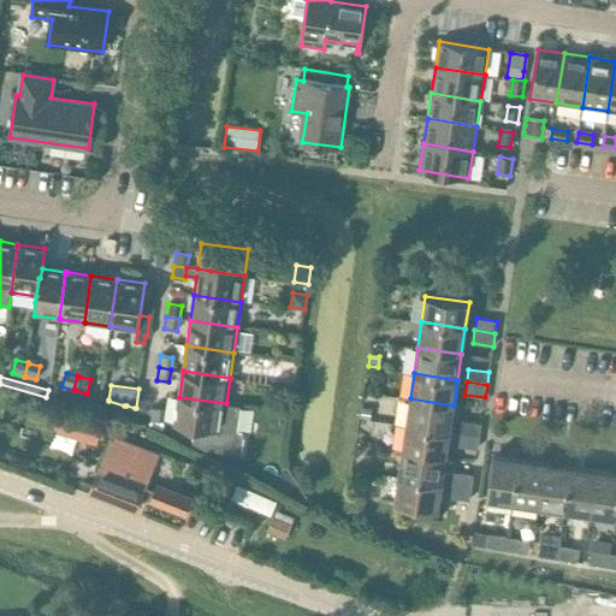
[(72,397),(70,404),(106,414),(108,407),(72,397)]
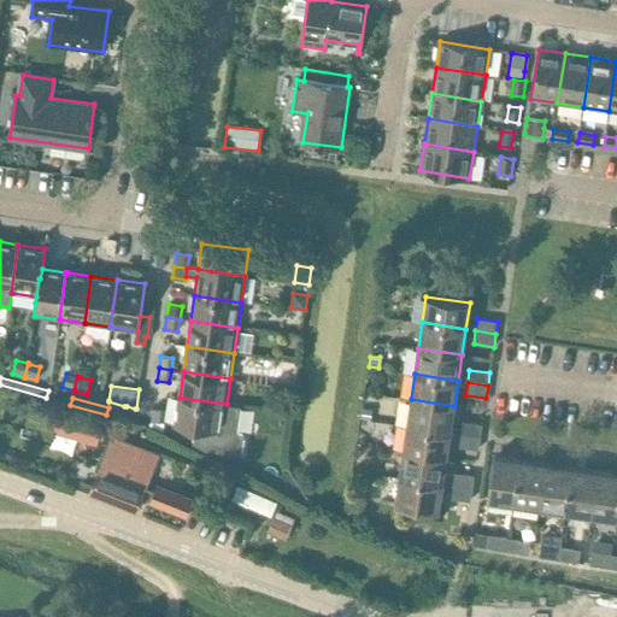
[(180,398),(176,424),(197,427),(194,444),(205,450),(241,456),(245,434),(245,433),(238,432),(241,406),(230,405),(227,404),(180,398)]
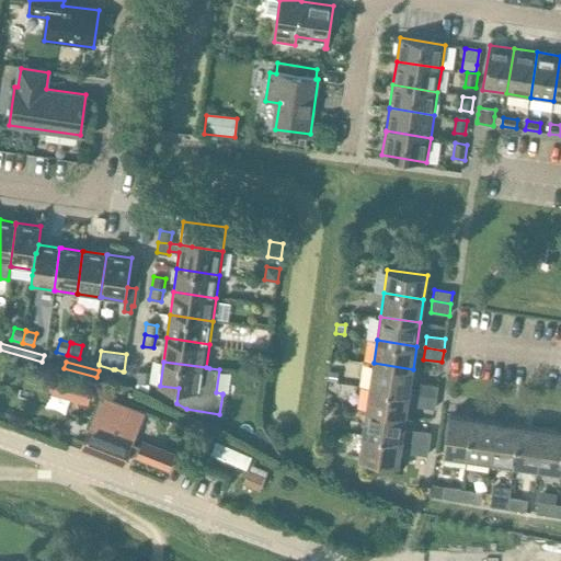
[(374,363),(369,387),(409,393),(413,369),(374,363)]
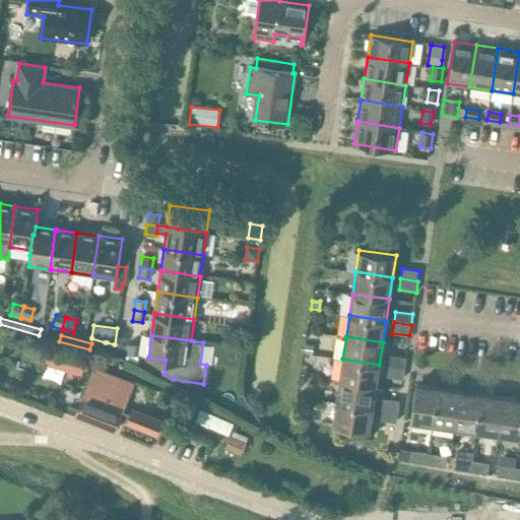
[(138,356),(139,345),(128,343),(127,354),(138,356)]
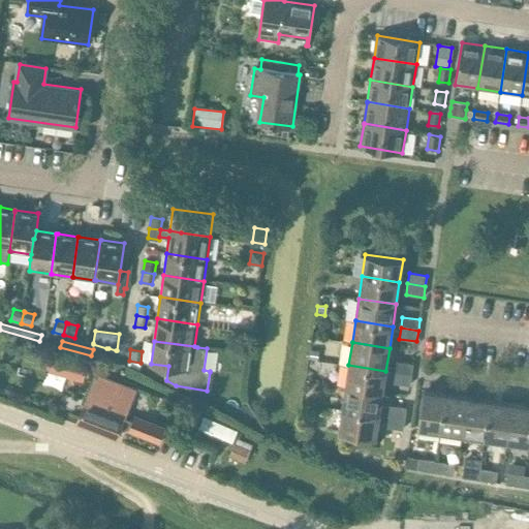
[(310,350),(309,359),(317,360),(318,351),(310,350)]
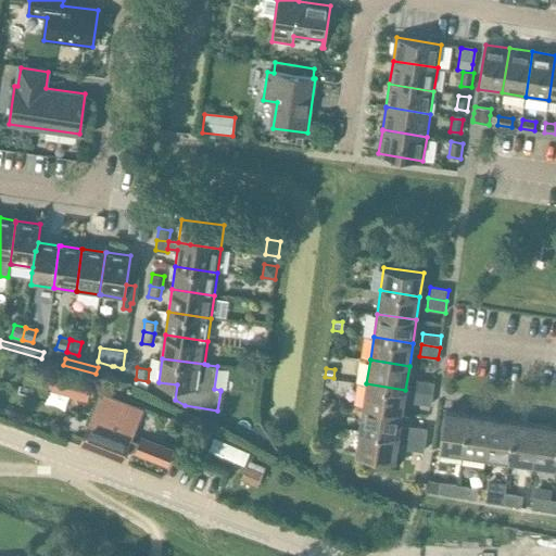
[(72,376),(66,395),(86,402),(92,381),(72,376)]
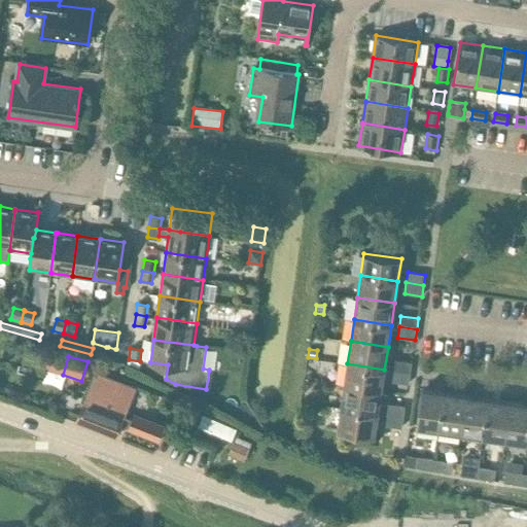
[(393,371),(411,374),(412,362),(394,360),(393,371)]
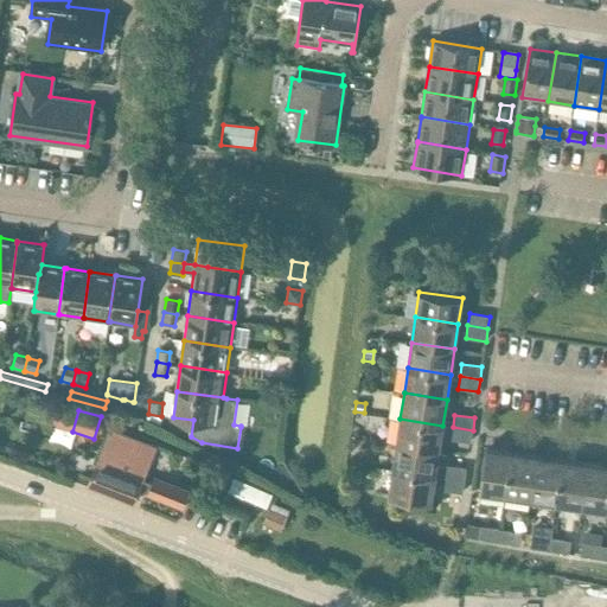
[(400,419),(396,443),(439,451),(442,426),(400,419)]
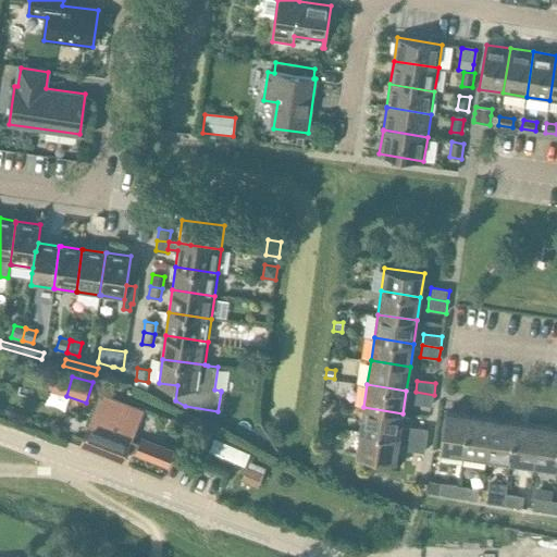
[(93,417),(81,446),(122,463),(127,449),(135,453),(138,442),(132,440),(135,431),(144,408),(101,392),(93,417)]
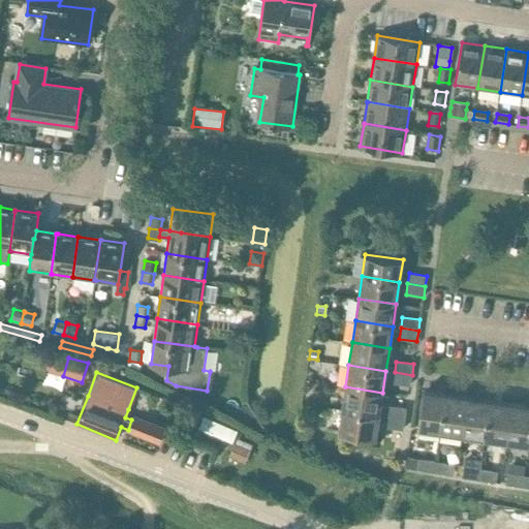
[(410,385),(412,375),(395,372),(393,383),(410,385)]
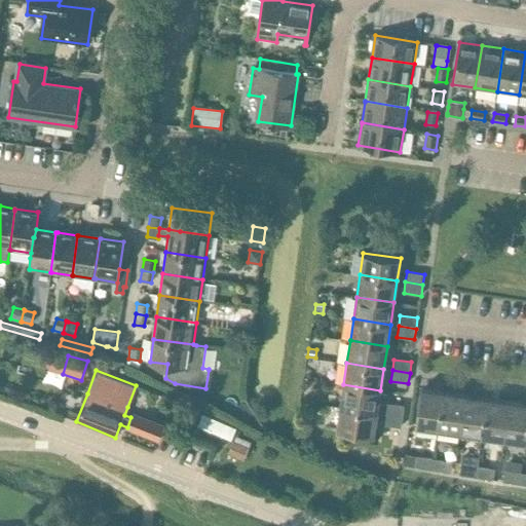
[(302,378),(301,387),(306,388),(310,384),(311,379),(302,378)]
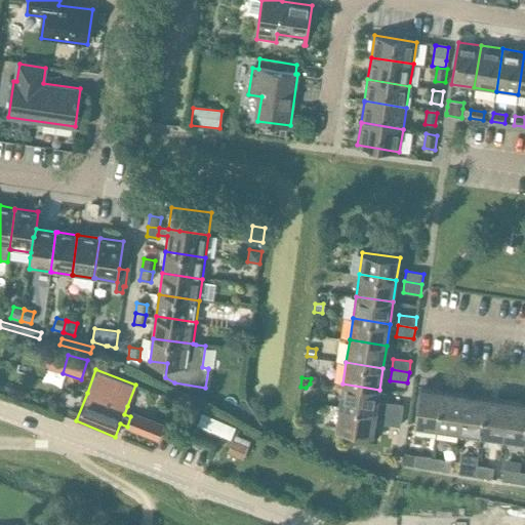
[(342,384),(339,406),(376,411),(385,413),(385,412),(402,415),(404,405),(386,402),(378,401),(379,390),(342,384)]
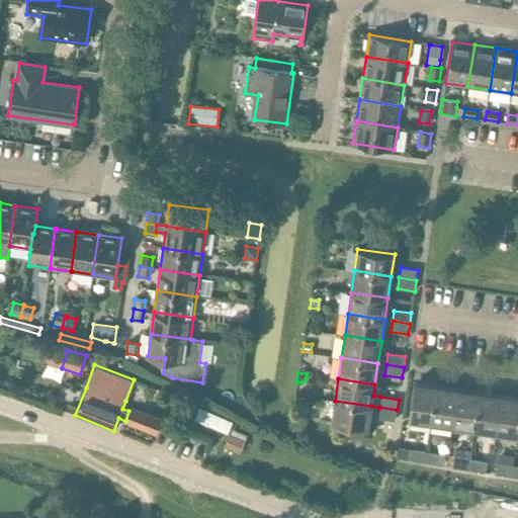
[(415,382),(409,419),(432,422),(437,385),(415,382)]
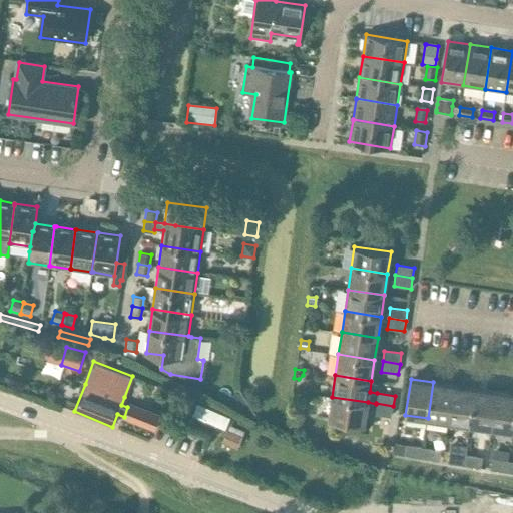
[(433,382),(428,418),(449,422),(449,418),(454,385),(433,382)]
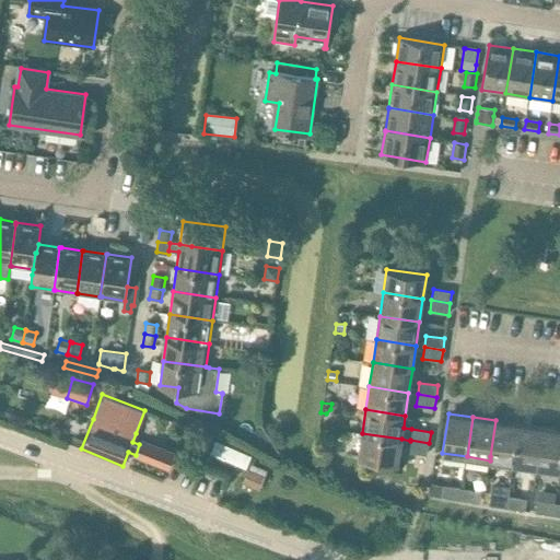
[(490,456),(490,461),(513,464),(518,427),(520,424),(496,420),(490,456)]
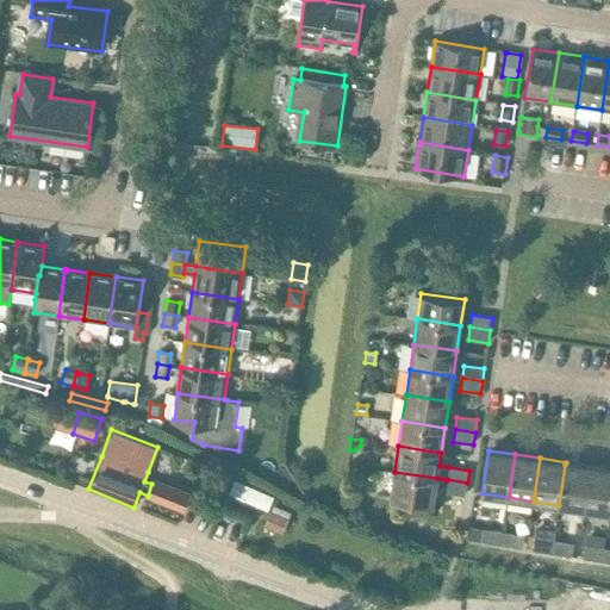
[(565,465),(559,505),(583,509),(584,509),(590,466),(589,466),(566,462),(565,465)]
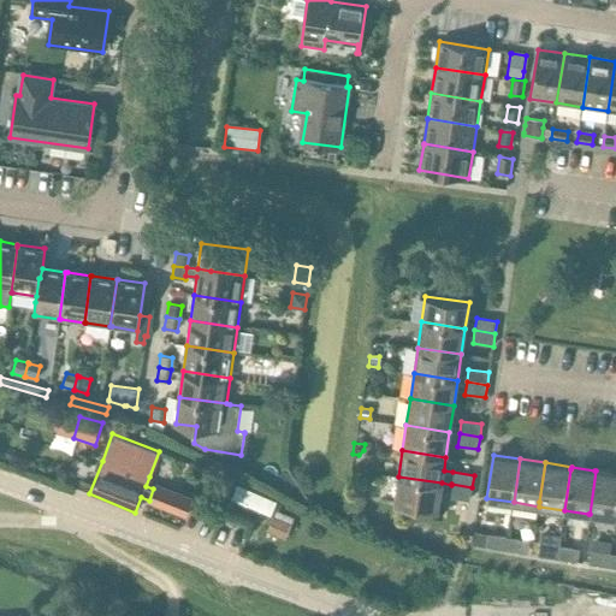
[(207,491),(203,499),(221,507),(224,501),(234,478),(224,474),(215,471),(207,491)]
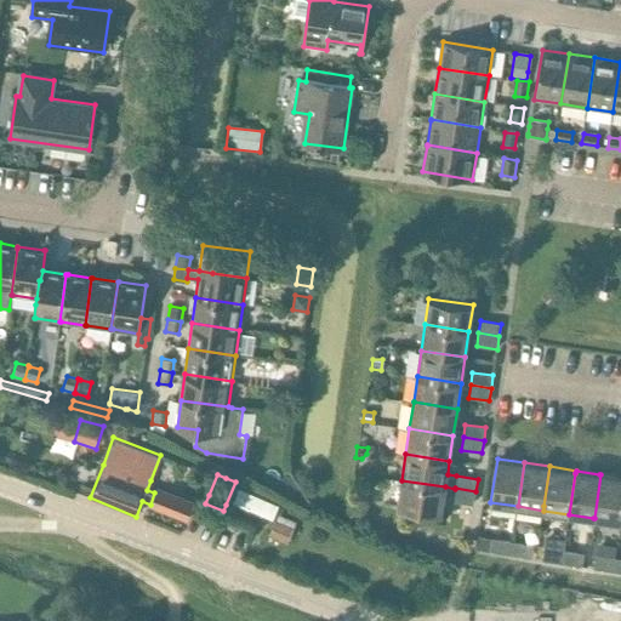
[(620,477),(600,474),(594,518),(617,522),(620,522),(620,520),(620,517),(620,477)]
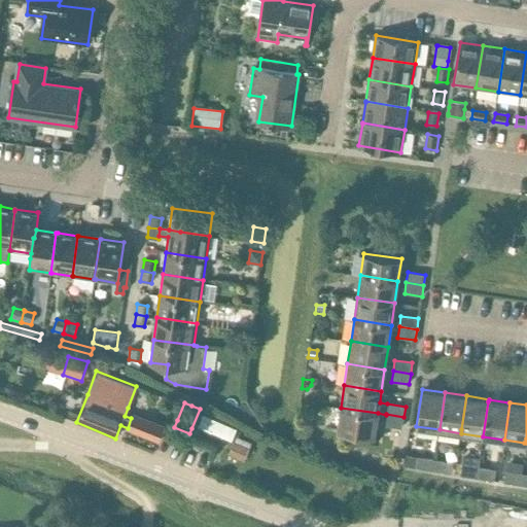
[(341,408),(338,430),(375,436),(378,413),(341,408)]
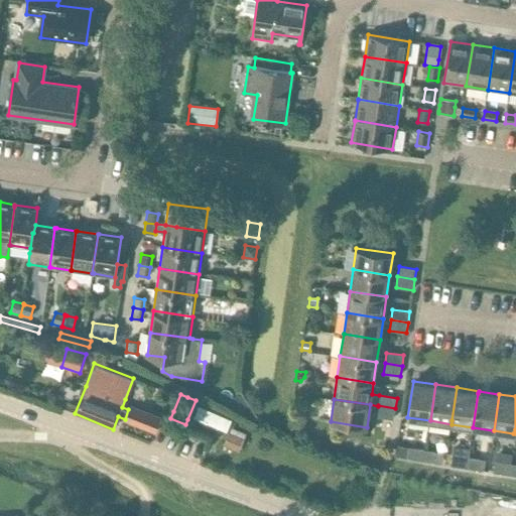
[(125,419),(124,420),(155,432),(161,416),(130,404),(128,409),(125,419)]
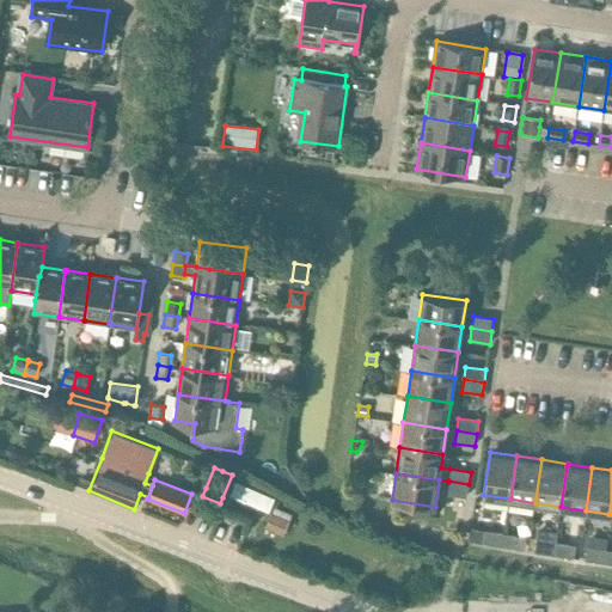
[(448,482),(446,495),(466,497),(469,484),(448,481),(448,482)]
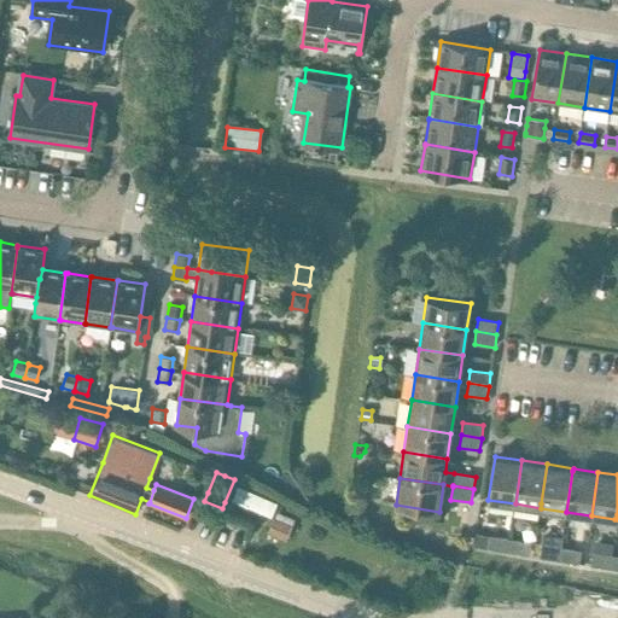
[(243,487),(223,537),(245,546),(266,496),(243,487)]
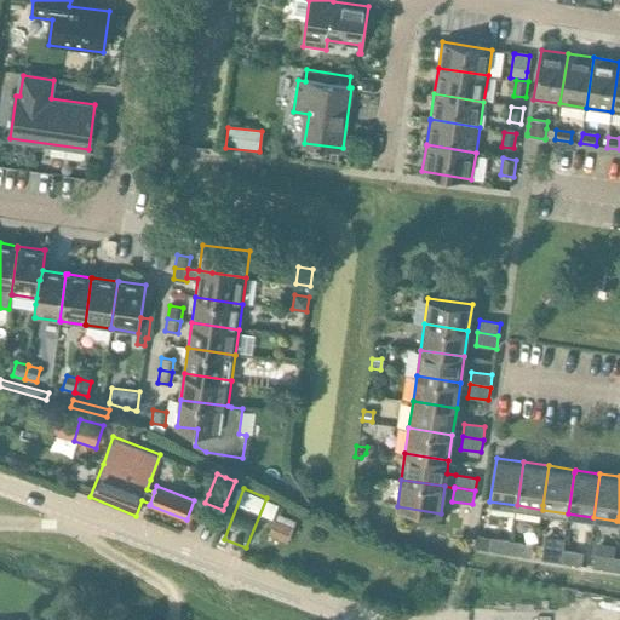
[(286,522),(273,558),(329,580),(343,544),(286,522)]
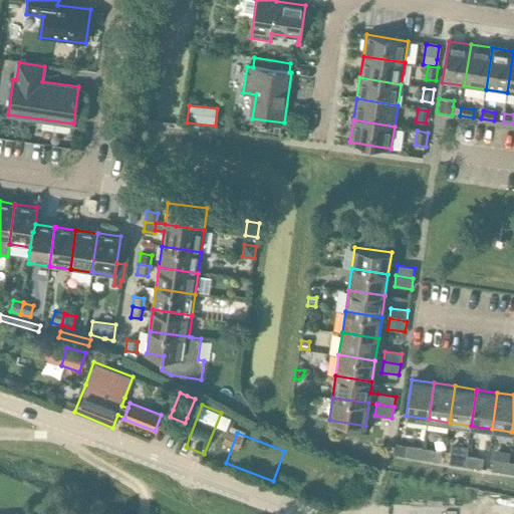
[(407,451),(406,456),(422,459),(424,448),(408,445),(407,451)]
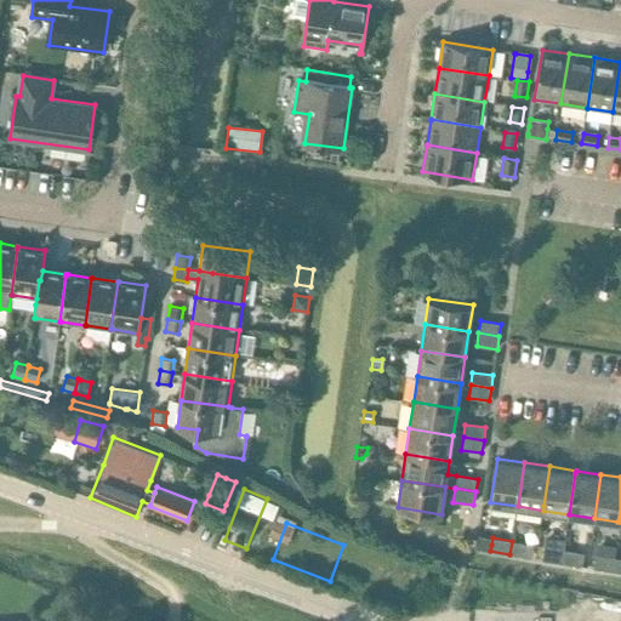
[(512,541),(510,554),(529,558),(530,558),(531,545),(512,541)]
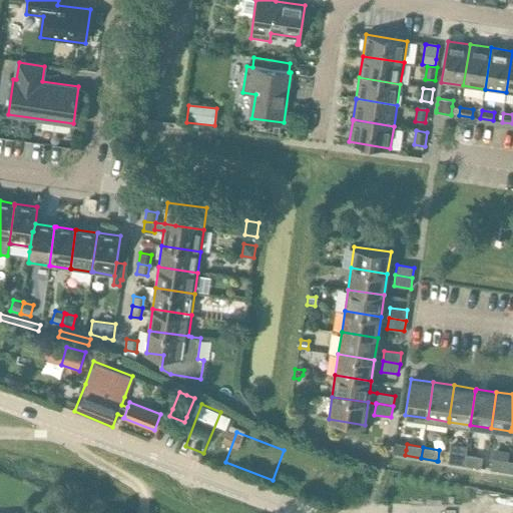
[(464,465),(466,454),(449,452),(447,463),(464,465)]
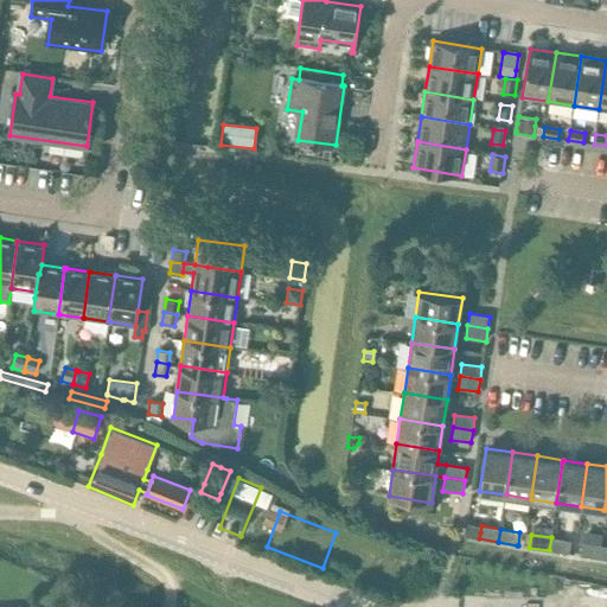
[(551,537),(549,550),(568,554),(570,541),(551,537)]
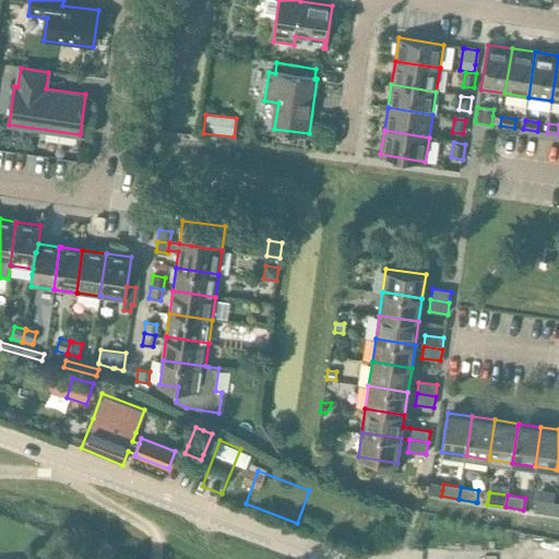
[(536,500),(534,512),(551,514),(552,502),(536,500)]
